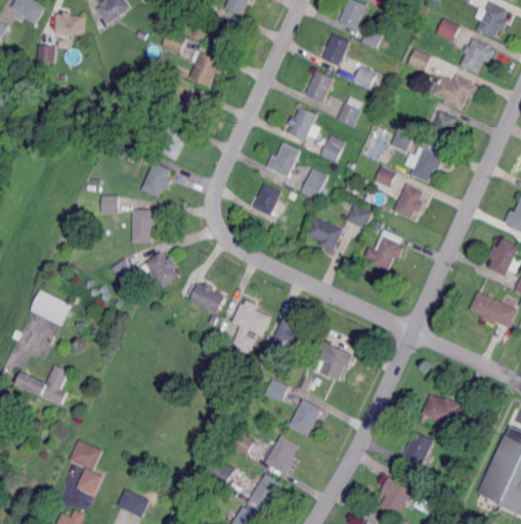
[(34,0),(46,7),(36,24),(11,7),(15,0),(34,0)]
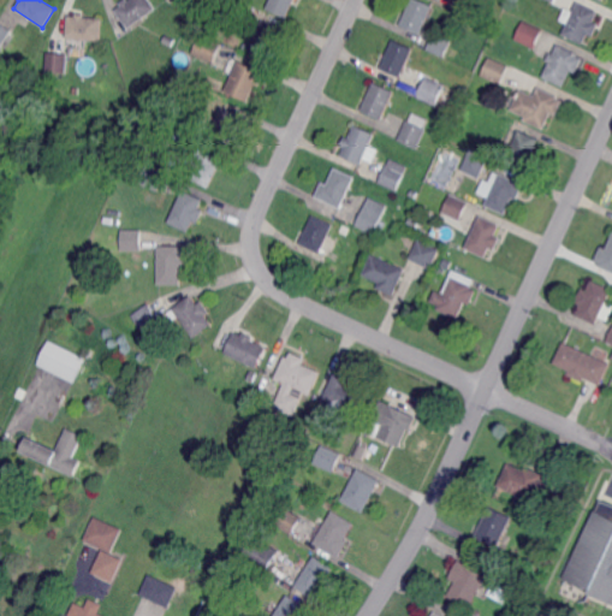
[(148,0),(154,9),(126,28),(114,10),(120,6),(118,3),(122,0),(148,0)]
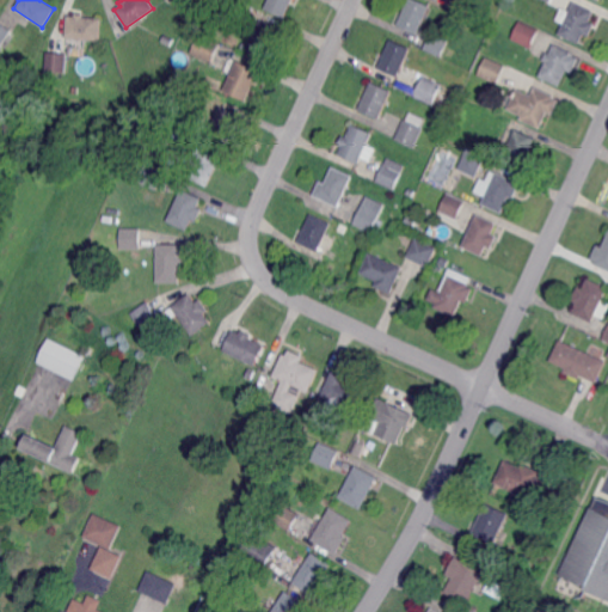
[(191,0),(185,12),(169,1),(169,0),(191,0)]
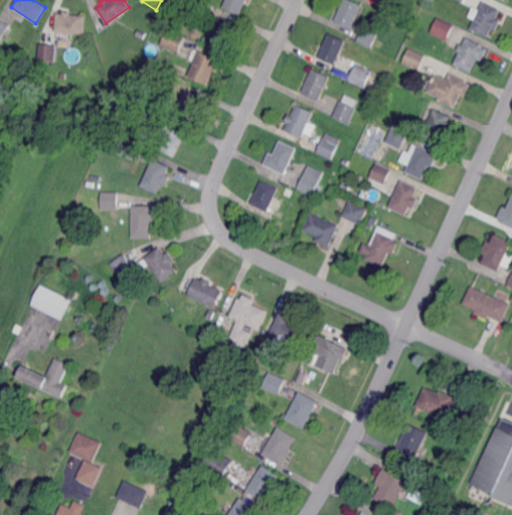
[(244,0),(238,14),(221,7),(224,0),(244,0)]
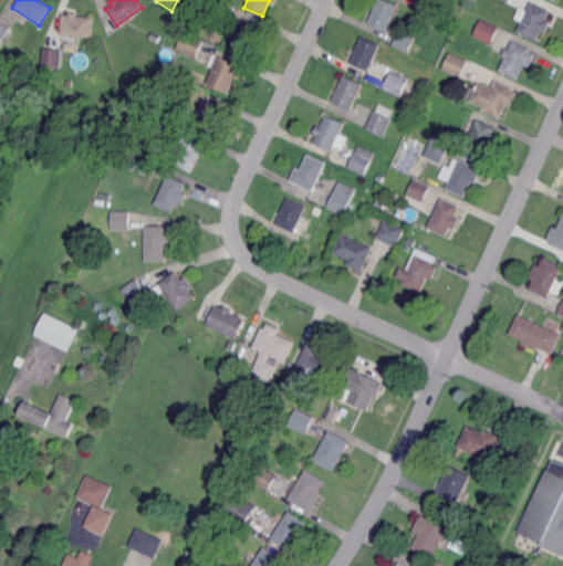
[(384,35),(365,27),(377,1),(395,9),(384,35)]
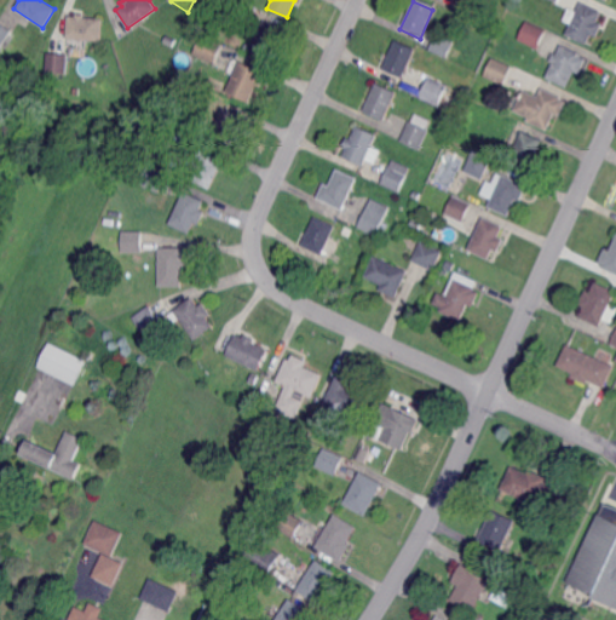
[(593,41),(587,38),(582,49),(563,39),(577,5),(598,15),(593,26),(599,28),(593,41)]
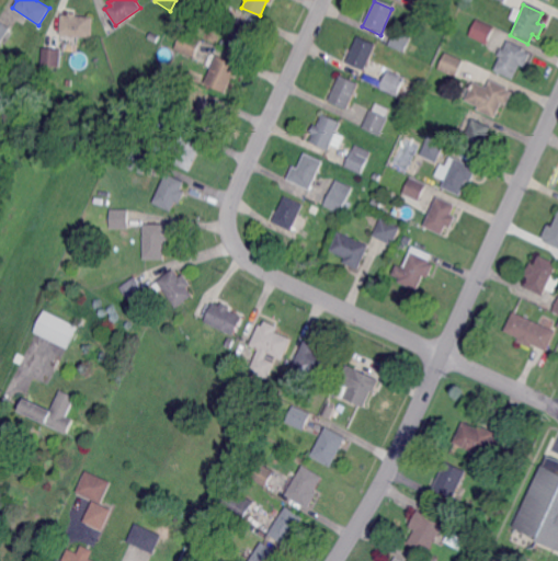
[(75,15),(90,16),(89,37),(57,35),(59,14),(66,15),(66,12),(76,12),(75,15)]
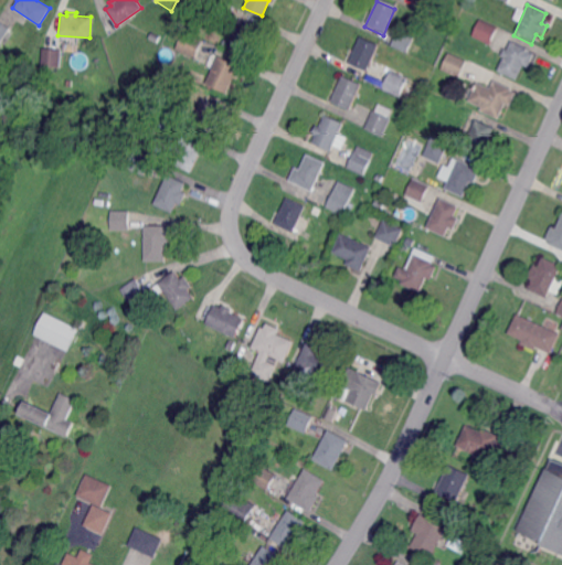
[(243,53),(228,45),(241,18),(256,25),(243,53)]
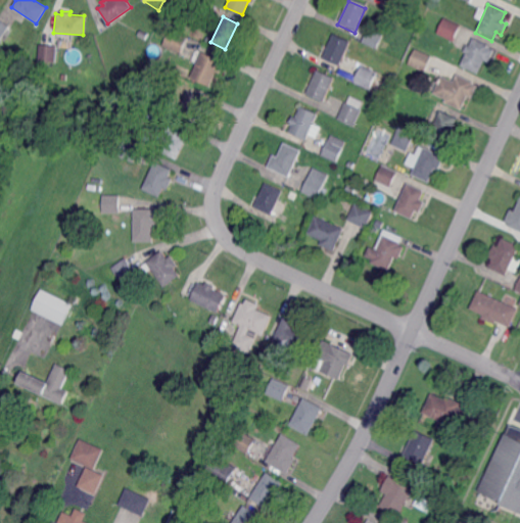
[(451,43),(434,36),(441,19),(458,27),(451,43)]
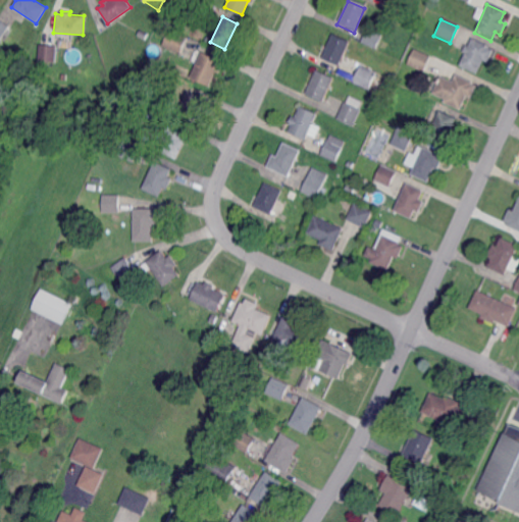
[(163,35),(156,31),(159,25),(166,29),(163,35)]
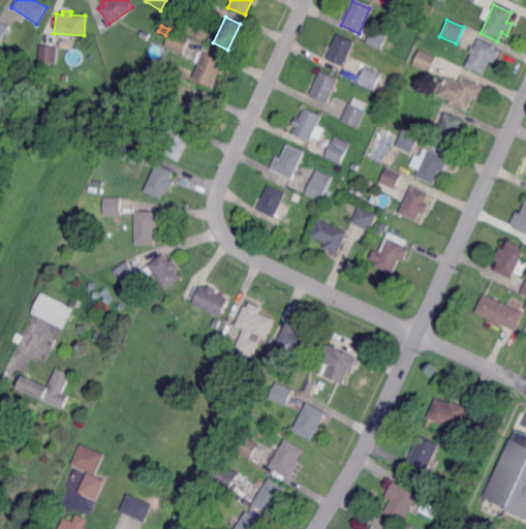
[(146,39),(137,35),(141,29),(149,33),(146,39)]
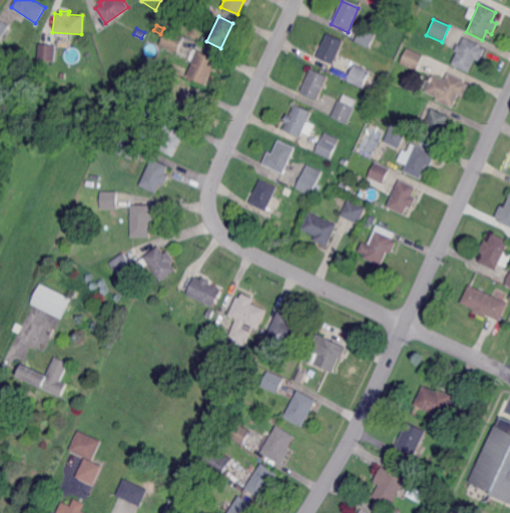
[(366,49),(352,43),(359,28),(373,34),(366,49)]
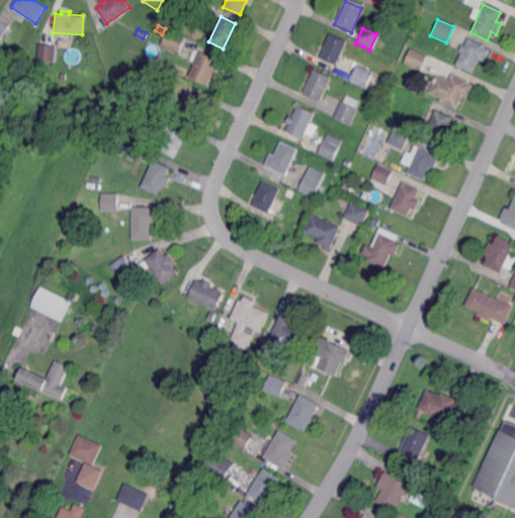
[(177,54),(159,46),(166,29),(184,37),(177,54)]
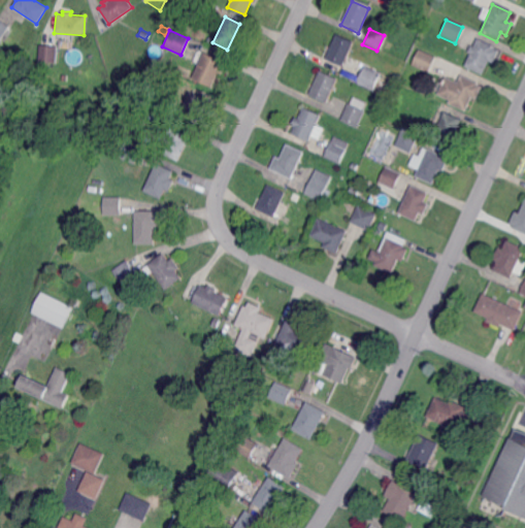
[(340,70),(323,63),(334,38),(352,46),(340,70)]
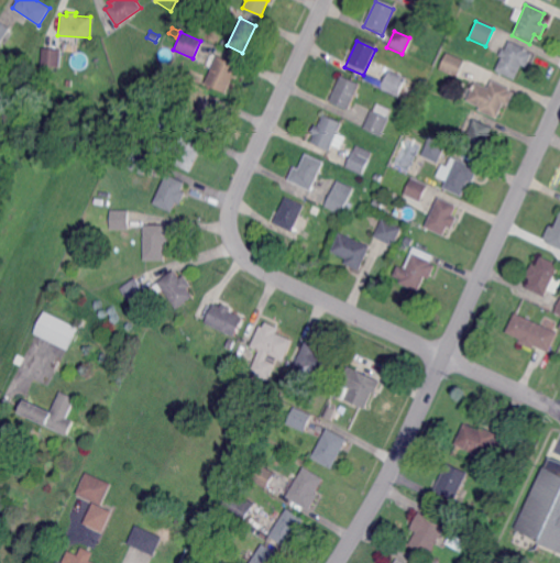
[(523,54),(528,56),(522,69),(518,68),(512,81),(492,73),(498,59),(495,58),(498,51),(502,52),(506,43),(524,52),(523,54)]
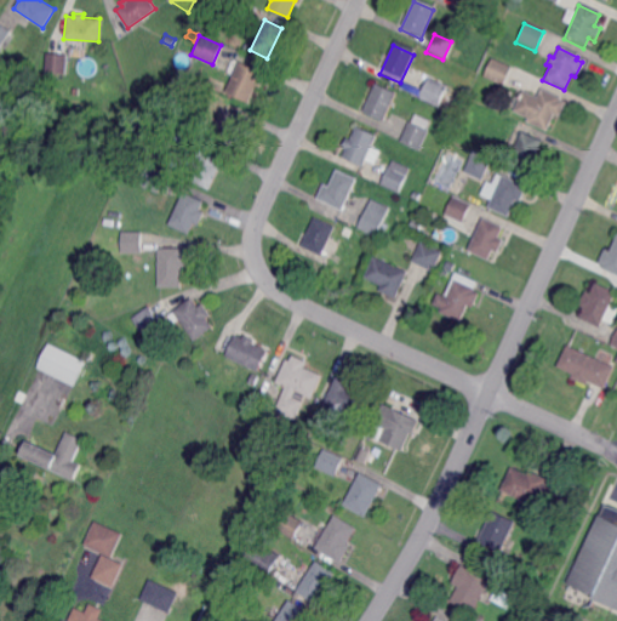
[(64,74),(44,73),(45,53),(66,55),(64,74)]
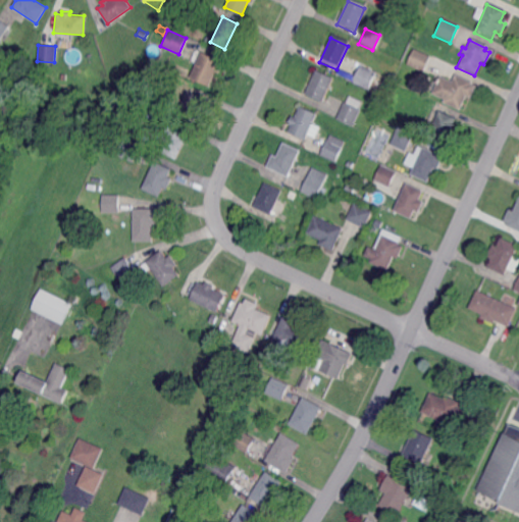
[(421,73),(405,66),(412,51),(428,58),(421,73)]
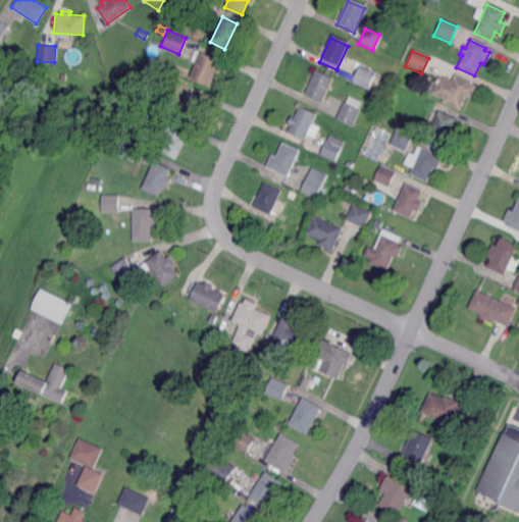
[(217,73),(215,72),(208,87),(189,77),(200,52),(223,62),(217,73)]
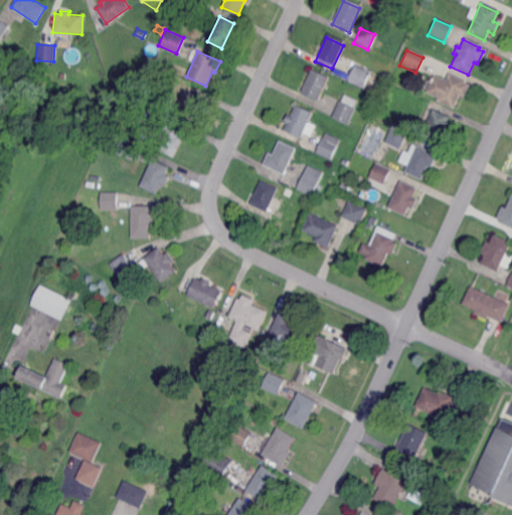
[(361,89),(345,81),(352,64),(368,71),(361,89)]
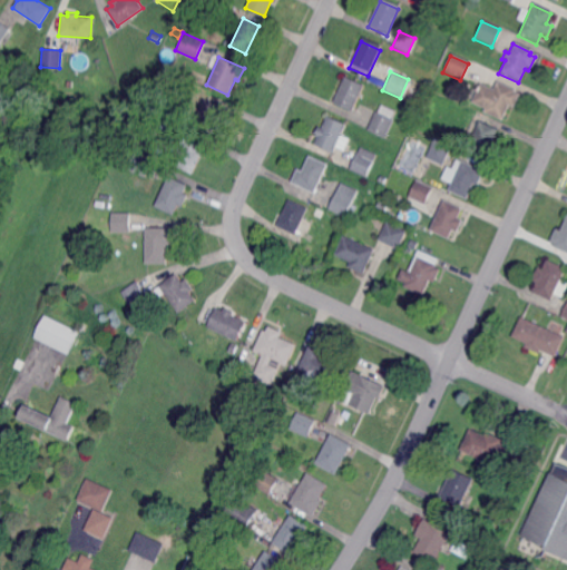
[(350,114),(331,105),(343,79),(362,88),(350,114)]
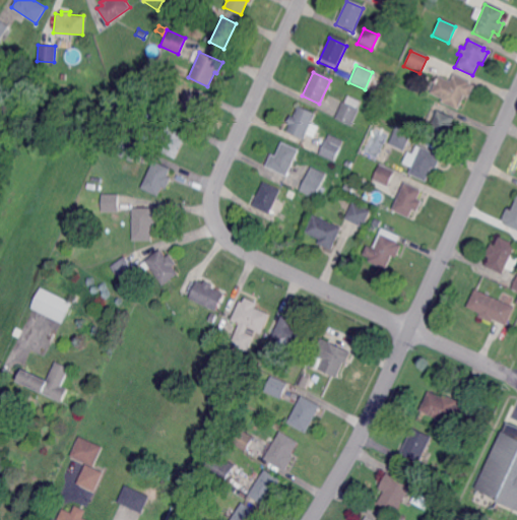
[(470,82),(469,83),(473,85),(468,98),(463,95),(457,110),(440,102),(441,99),(430,93),(437,76),(449,81),(453,74),(470,82)]
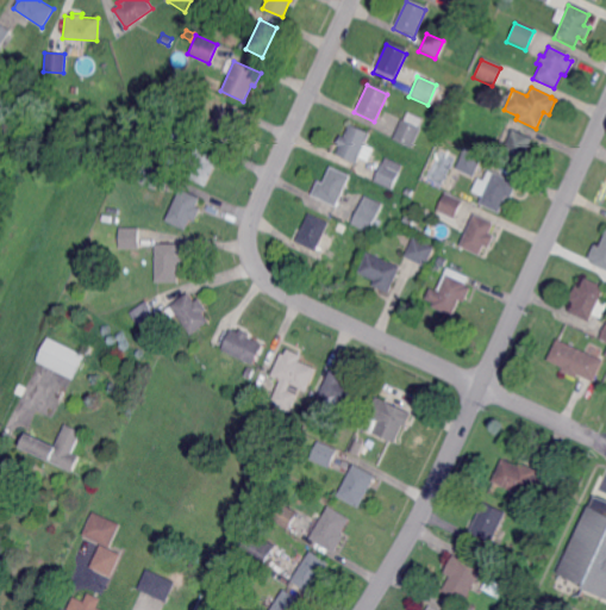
[(224,143),(204,134),(217,106),(237,114),(224,143)]
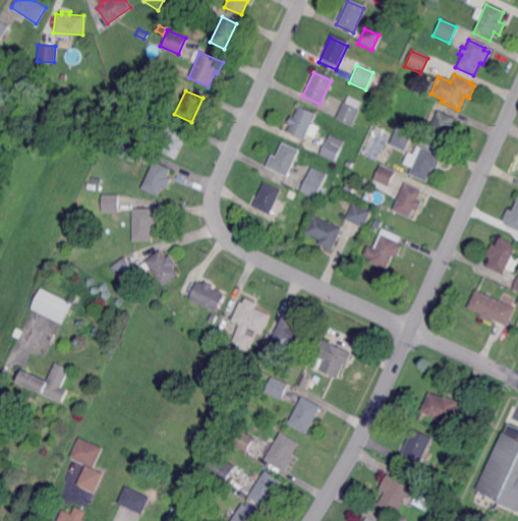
[(351,126),(335,119),(342,102),(358,109),(351,126)]
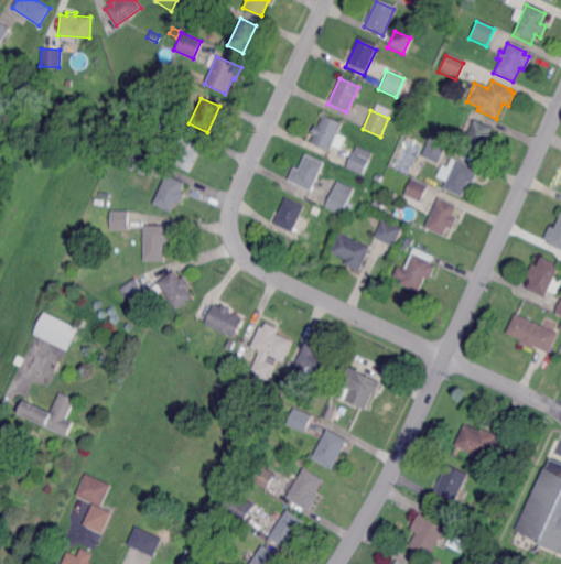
[(328,152),(310,142),(313,136),(310,133),(314,125),(316,127),(322,115),(342,125),(328,152)]
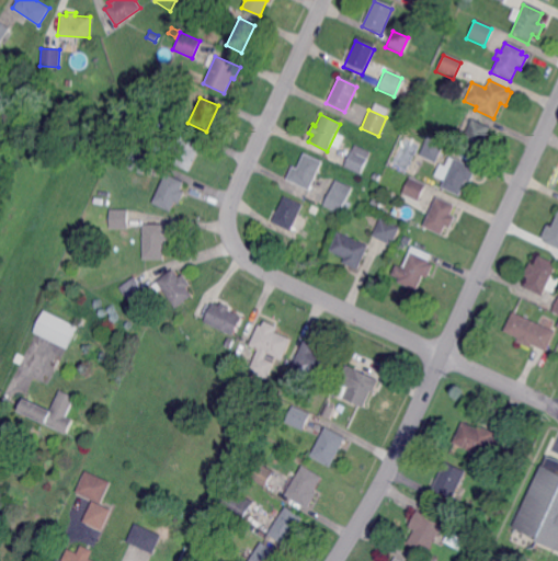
[(486,148),(481,146),(477,155),(458,146),(471,118),(490,127),(486,138),(489,140),(486,148)]
